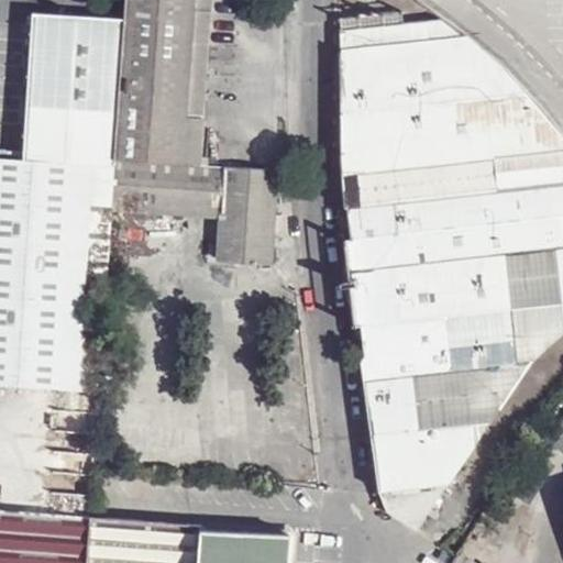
[(116,159),(183,164),(202,165),(213,0),(127,0),(125,19),(116,159)]
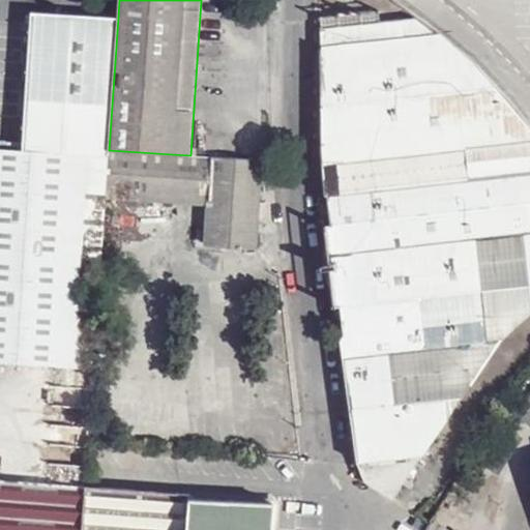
[(106,198),(109,150),(118,18),(32,11),(23,149),(0,147),(0,360),(19,362),(74,367),(93,369),(106,198)]
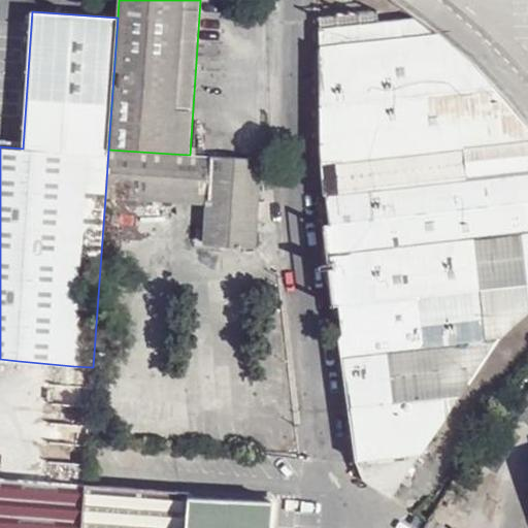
[(319,47),(438,33),(416,17),(377,22),(376,11),(319,19),(319,29),(319,47)]
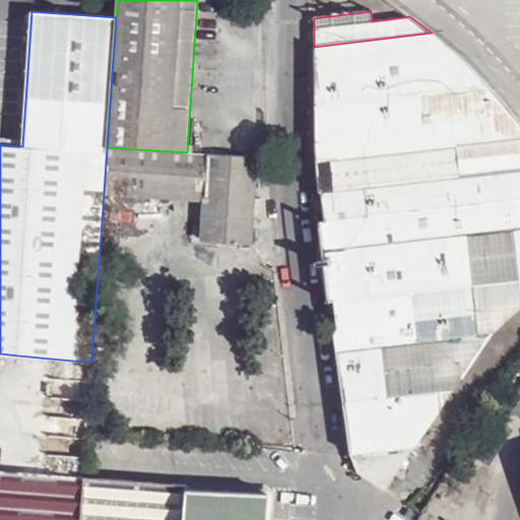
[(314,160),(324,233),(320,233),(349,452),(350,454),(356,472),(387,491),(483,342),(519,306),(519,125),(496,94),(464,62),(432,33),(314,47),(314,160)]
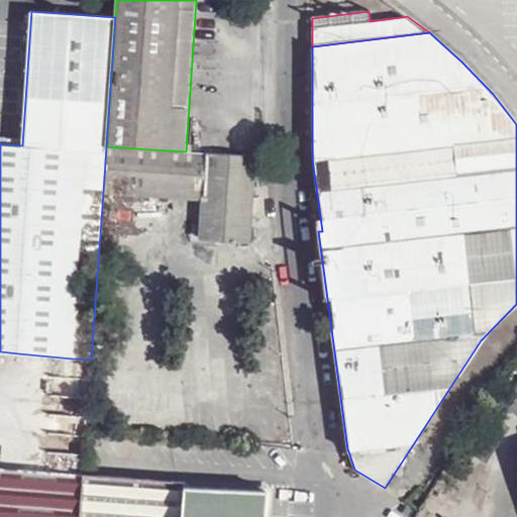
[(103,193),(202,199),(205,153),(186,151),(168,150),(106,146),(103,193)]
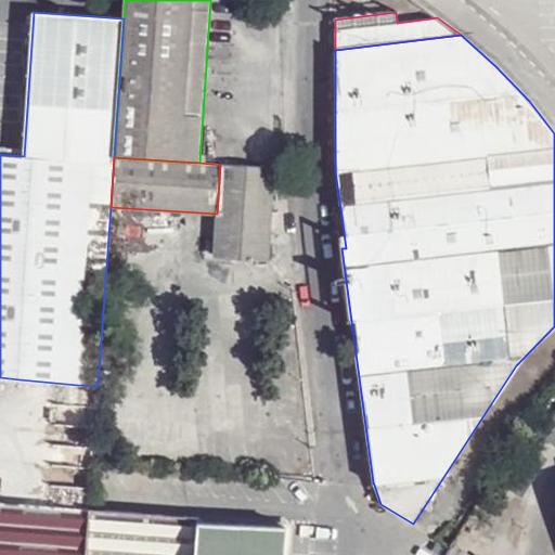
[(268,259),(274,169),(220,165),(217,214),(215,256),(268,259)]
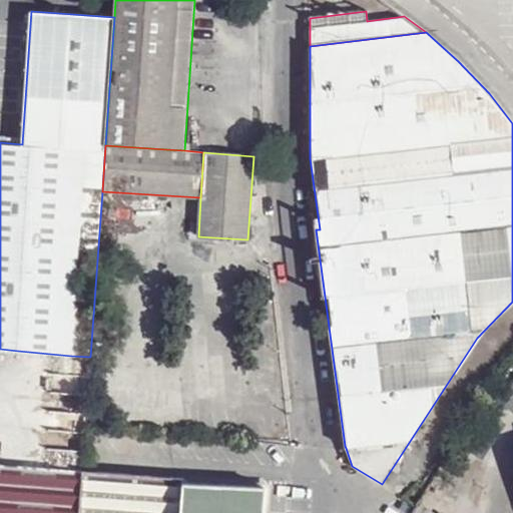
[(512,385),(500,403),(511,412),(512,409),(512,385)]
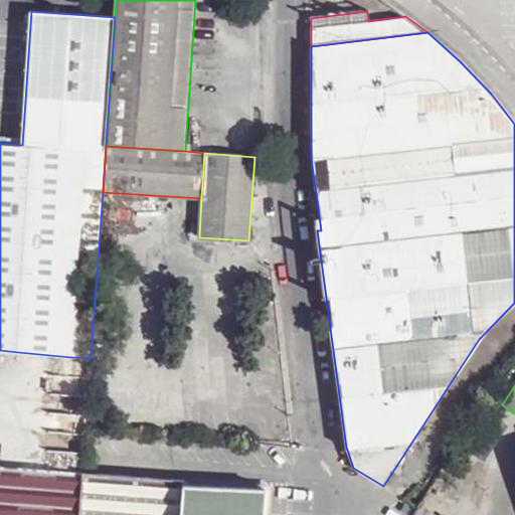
[(504,424),(492,415),(470,451),(482,459),(504,424)]
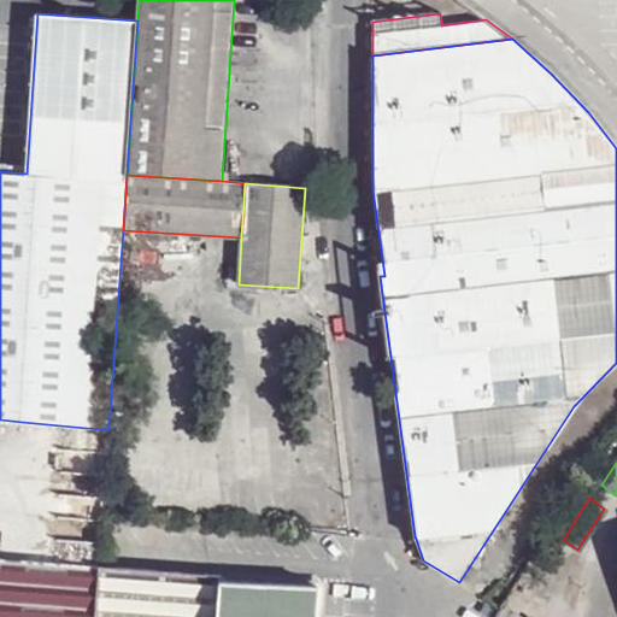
[(0,616),(217,616),(221,581),(222,575),(0,558),(0,616)]
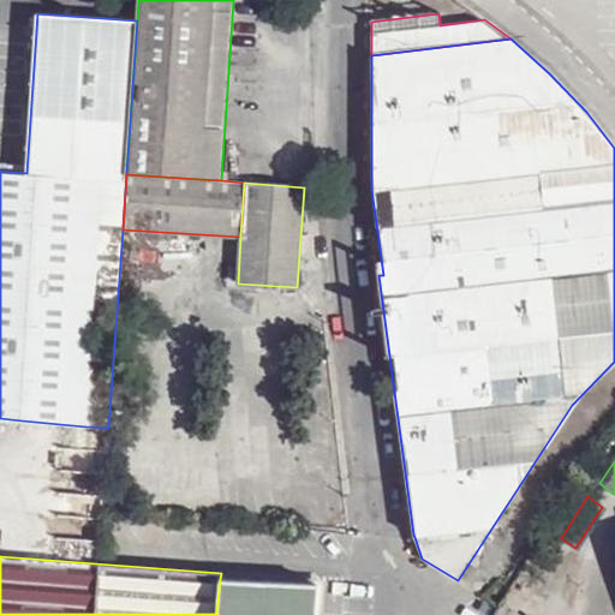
[(315,614),(317,585),(220,579),(216,614),(315,614)]
